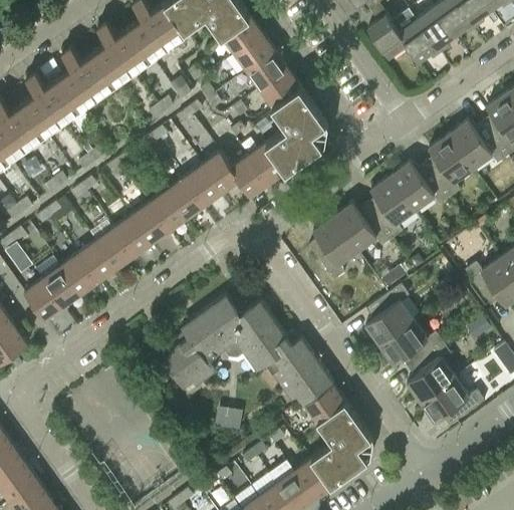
[(145,0),(136,0),(133,3),(143,17),(130,26),(150,54),(186,29),(165,1),(153,10),(145,0)]
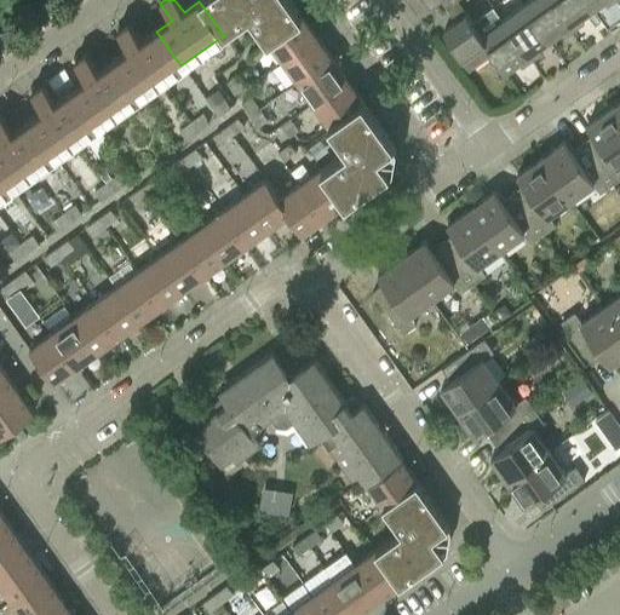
[(200,0),(199,1),(224,35),(250,17),(268,42),(302,18),(288,0),(200,0)]
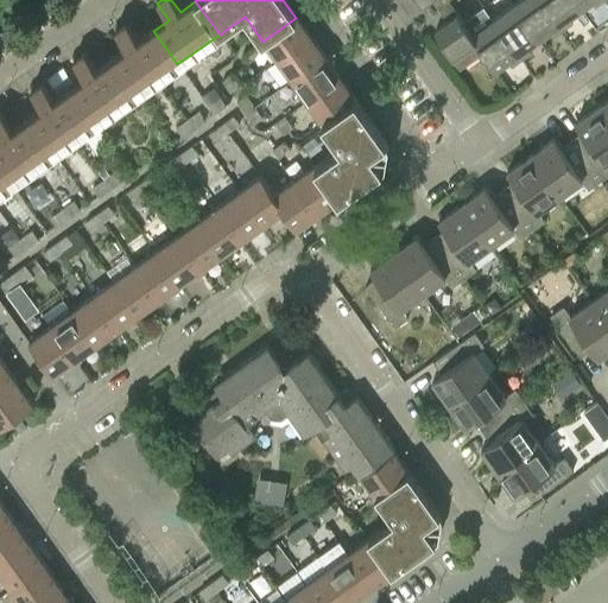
[(394,0),(398,4),(403,0),(404,0),(412,12),(428,0),(394,0)]
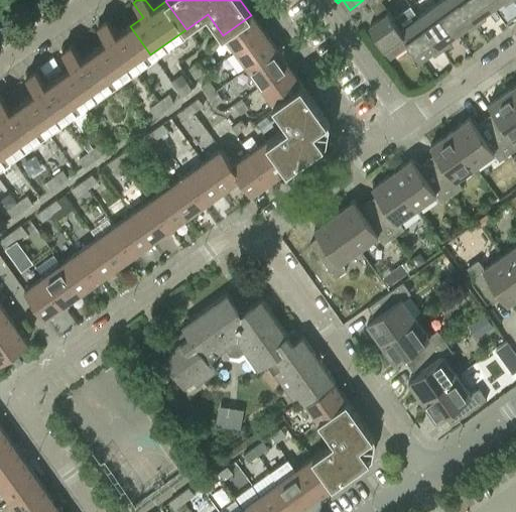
[(383,0),(364,0),(371,9),(380,3),(383,0)]
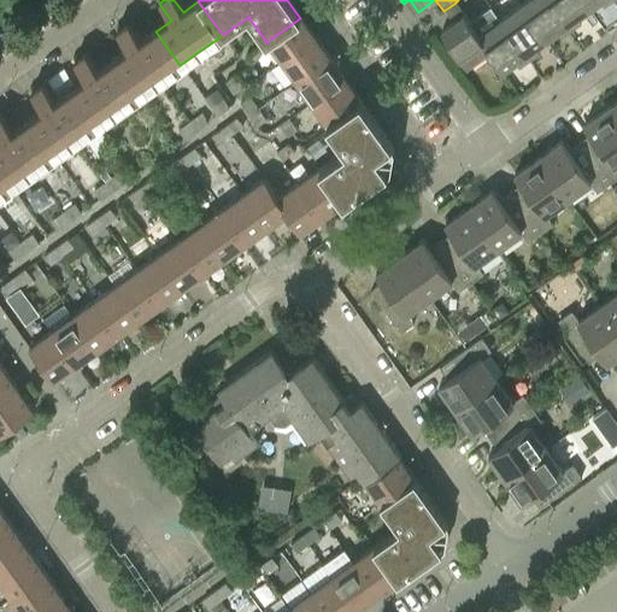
[(546,0),(532,0),(521,9),(546,42),(557,35),(562,41),(571,34),(546,0)]
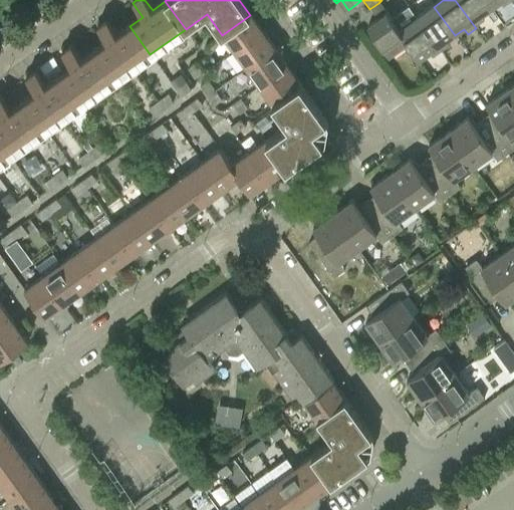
[(482,0),(455,0),(476,28),(484,22),(480,17),(490,10),(482,0)]
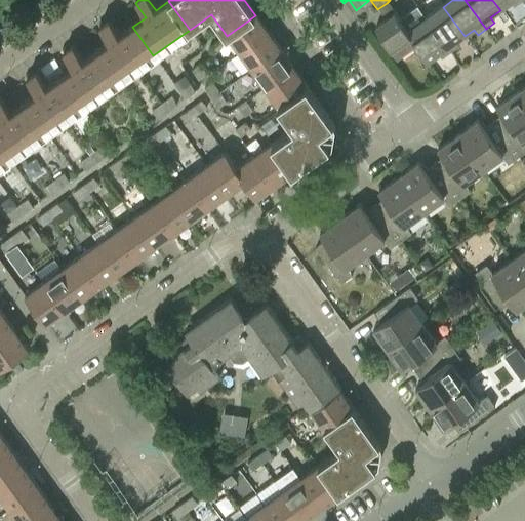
[(520,0),(492,0),(500,10),(510,4),(514,9),(523,3),(520,0)]
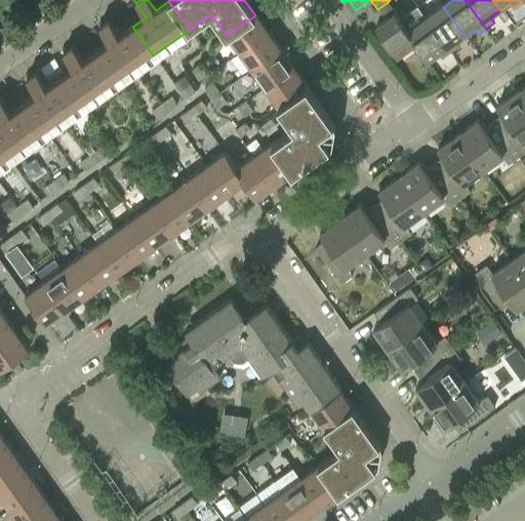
[(407,32),(387,3),(377,9),(386,21),(375,29),(397,58),(415,45),(407,33),(407,32)]
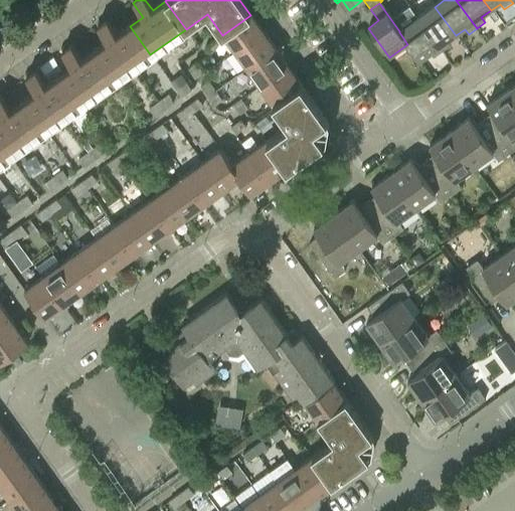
[(435,7),(416,19),(442,53),(450,48),(446,42),(456,35),(435,7)]
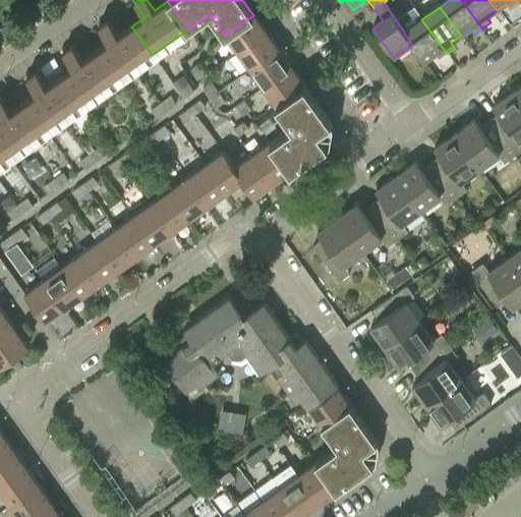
[(253,15),(225,36),(237,53),(266,33),(253,15)]
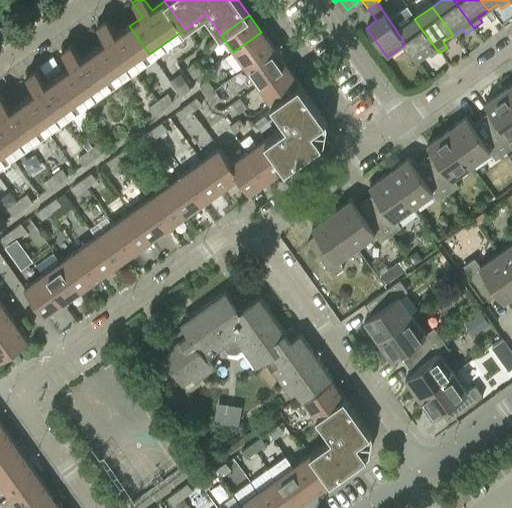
[(414,19),(397,31),(397,32),(405,44),(417,61),(427,54),(431,59),(439,53),(414,19)]
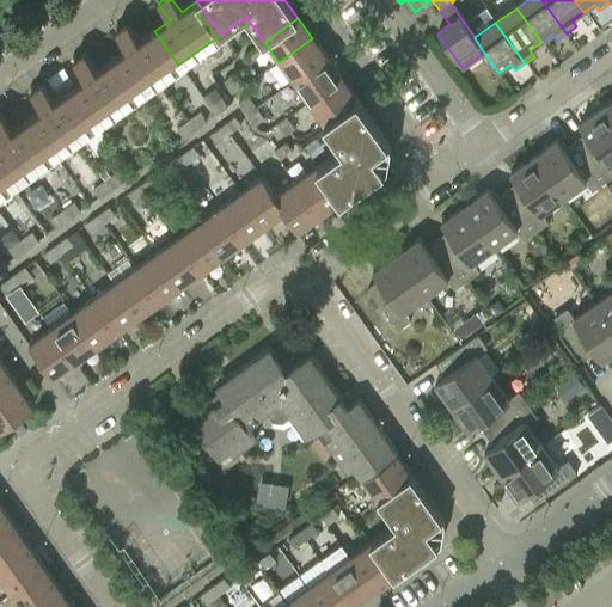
[(127,25),(116,34),(128,50),(112,61),(136,96),(178,65),(154,31),(140,42),(127,25)]
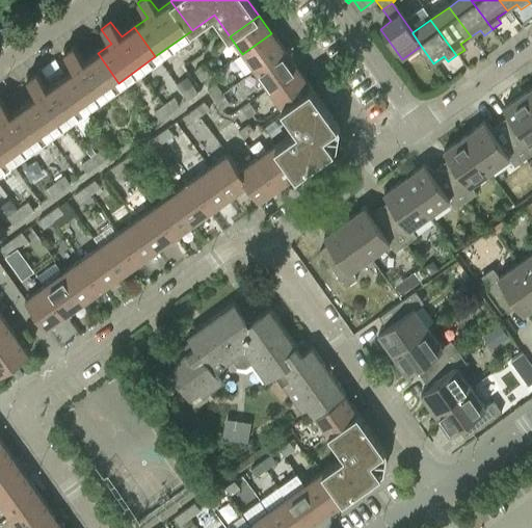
[(271,33),(242,54),(256,73),(285,52),(271,33)]
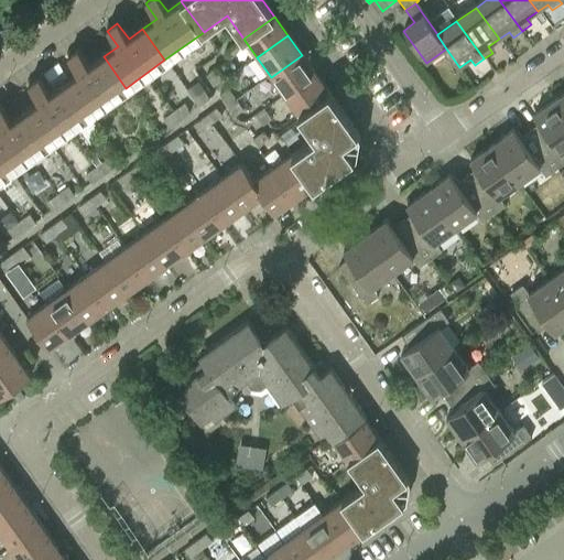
[(78,51),(67,58),(79,74),(65,85),(87,116),(126,88),(104,56),(89,66),(78,51)]
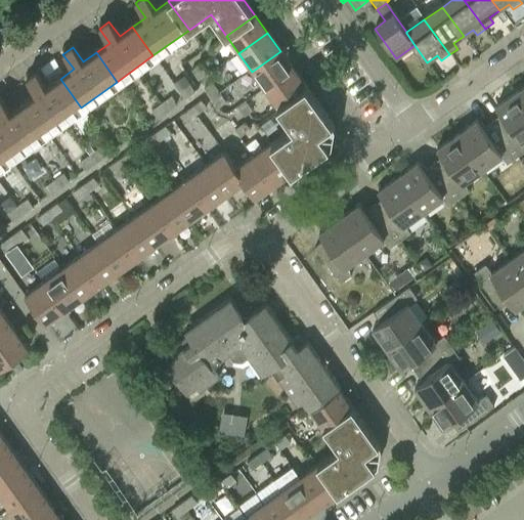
[(280,51),(252,72),(264,90),(294,70),(280,51)]
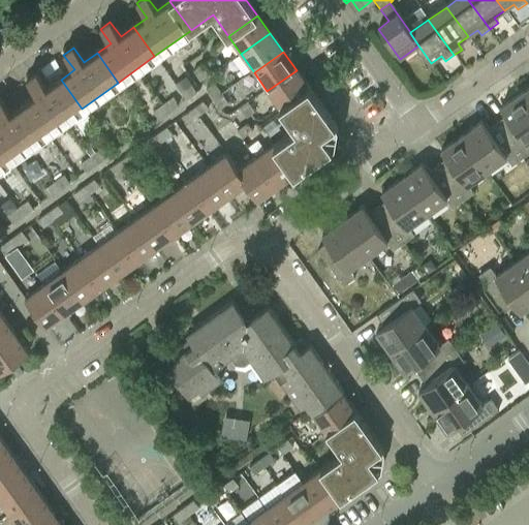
[(208,79),(200,68),(193,73),(200,84),(208,79)]
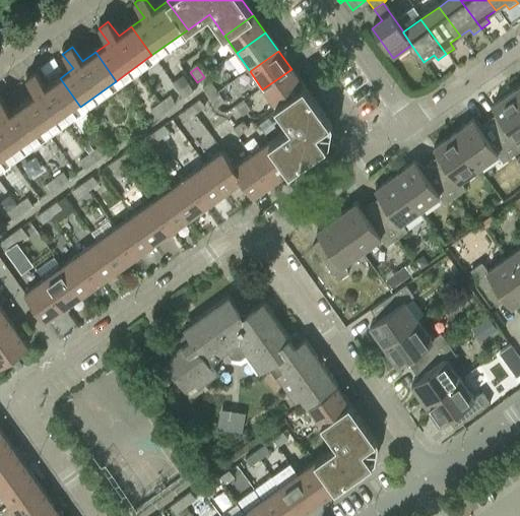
[(291,69),(262,89),(275,108),(305,87),(291,69)]
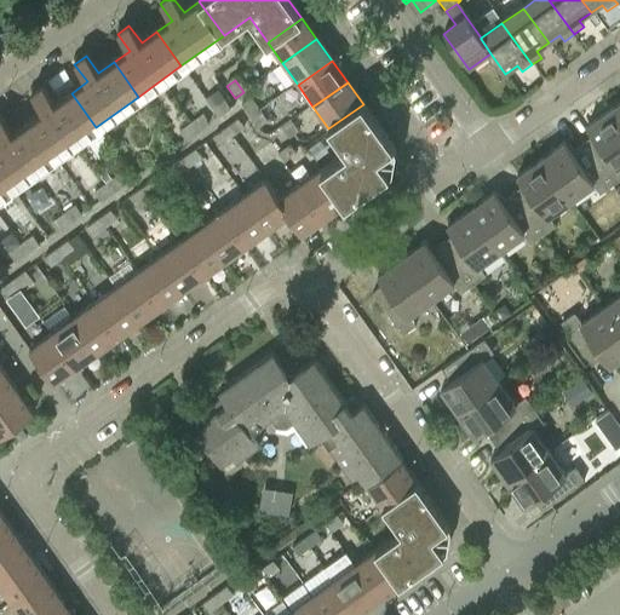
[(44,87),(32,96),(44,113),(28,124),(52,157),(96,127),(72,93),(56,104),(44,87)]
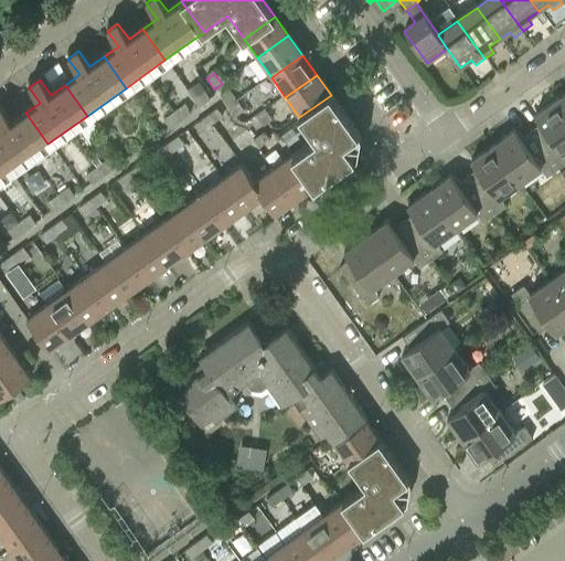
[(198,84),(187,93),(193,102),(204,94),(198,84)]
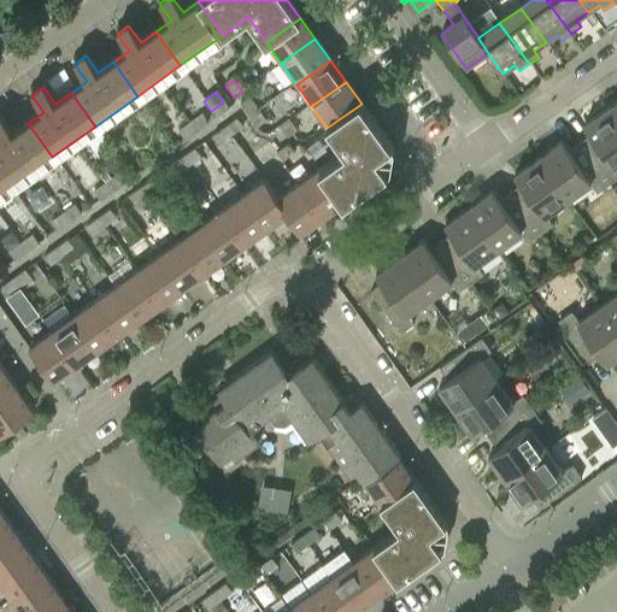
[(257,112),(248,100),(241,106),(250,118),(257,112)]
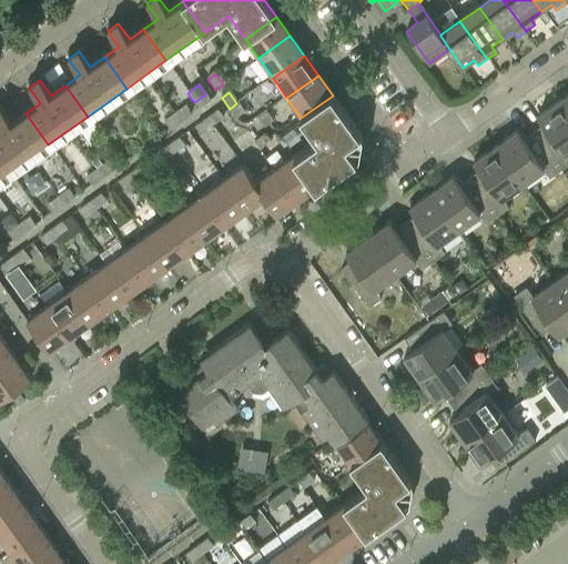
[(194,102),(200,110),(211,101),(205,94),(194,102)]
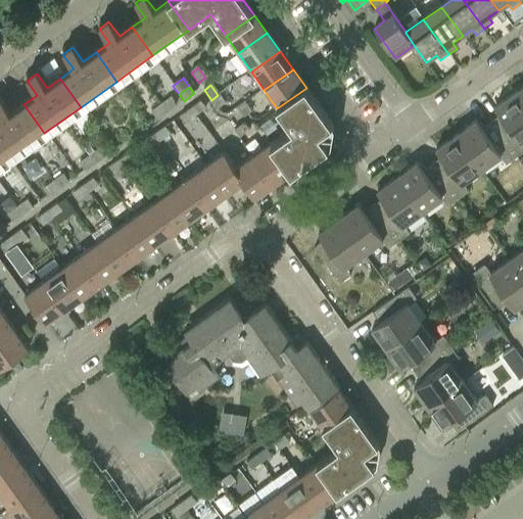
[(306,88),(277,108),(292,129),(271,144),(291,174),(329,147),(319,134),(332,125),(306,88)]
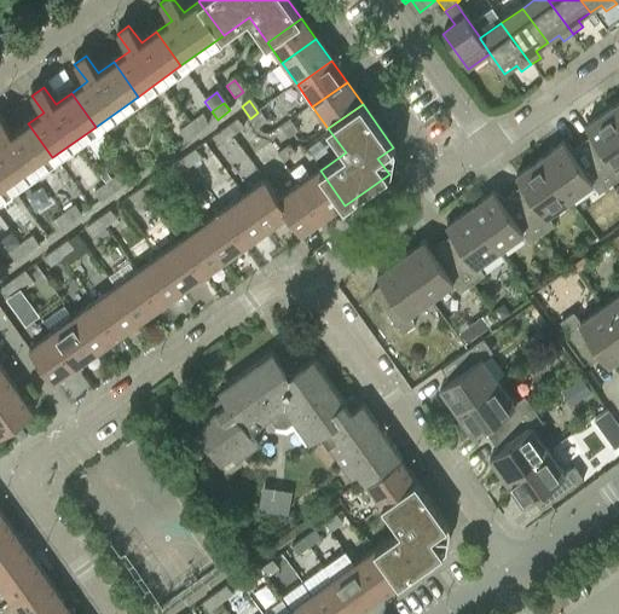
[(593,137),(582,145),(612,187),(618,181),(618,171),(617,168),(618,167),(618,123),(609,111),(586,127),(593,137)]
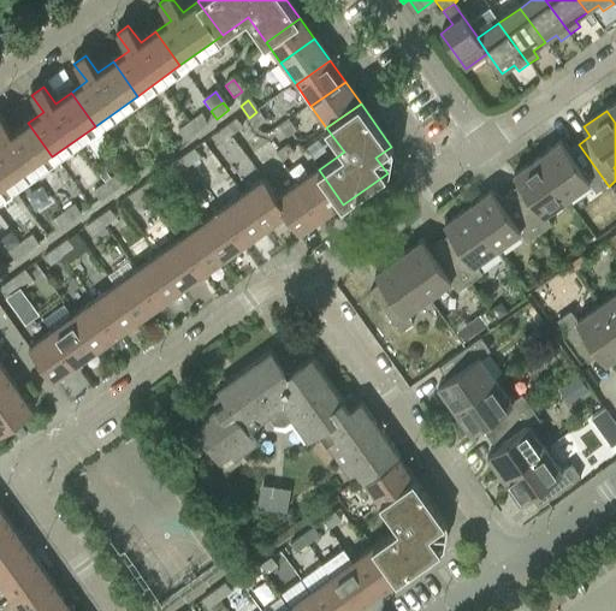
[(265,124),(256,112),(249,118),(258,130),(265,124)]
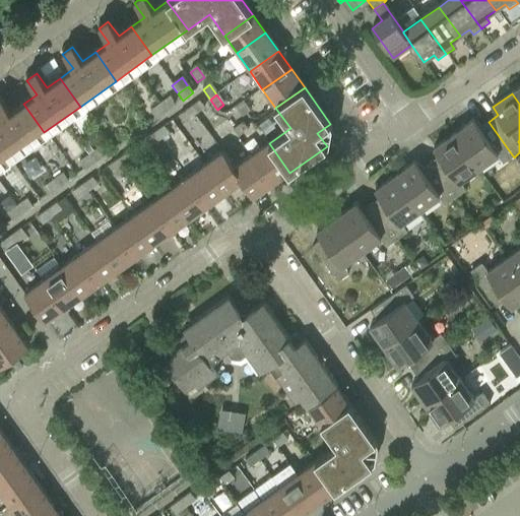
[(0,99),(0,118),(1,120),(0,120),(0,145),(8,157),(44,132),(23,104),(11,113),(0,99)]
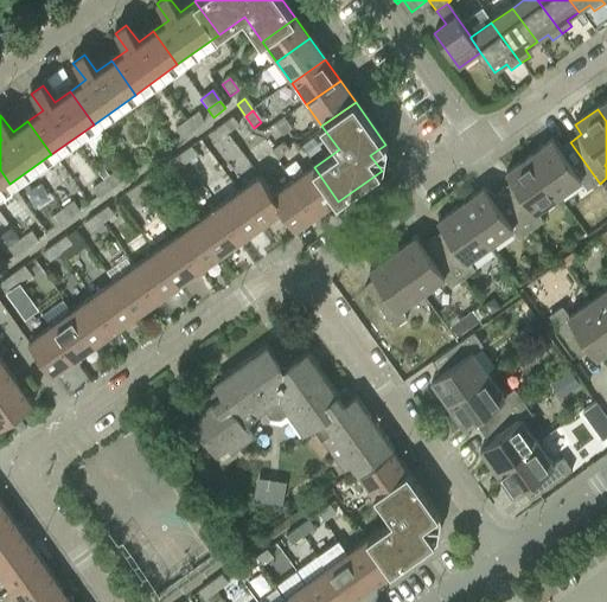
[(176,132),(181,140),(205,123),(199,115),(176,132)]
